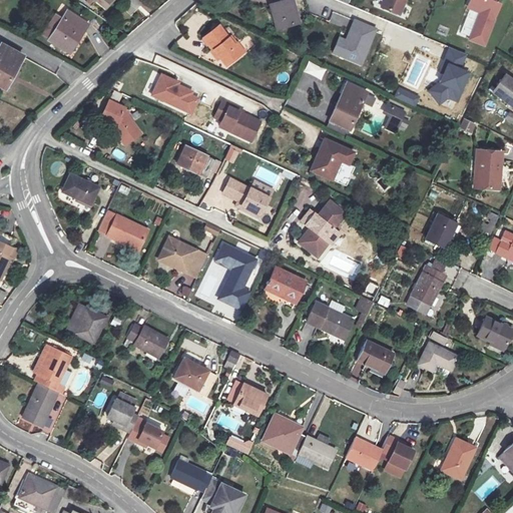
[(98,4),(92,0),(80,0),(78,3),(90,12),(98,4)]
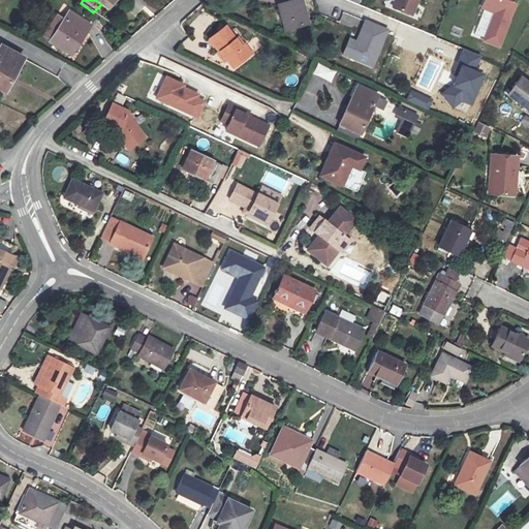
[(95,0),(101,4),(105,8),(113,0),(95,0)]
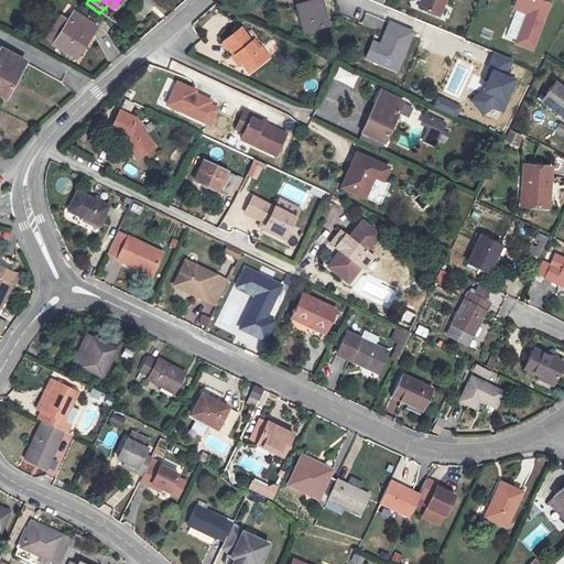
[(322,0),(306,0),(299,2),(305,31),(329,24),(322,0)]
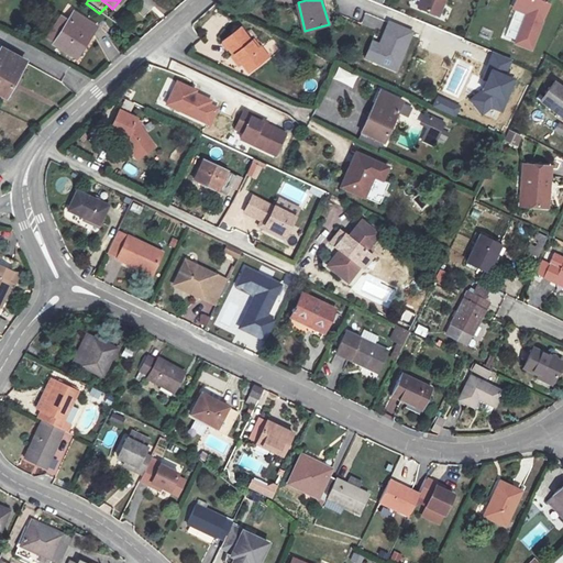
[(439,0),(416,0),(415,6),(434,13),(439,0)]
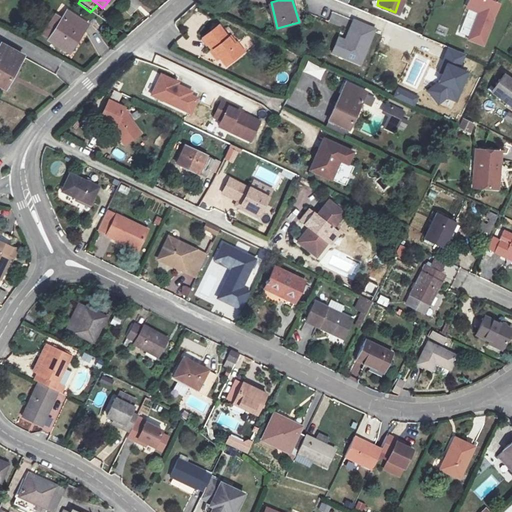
[(491,0),(466,0),(464,7),(478,12),(469,40),(482,45),(496,3),(491,1),(491,0)]
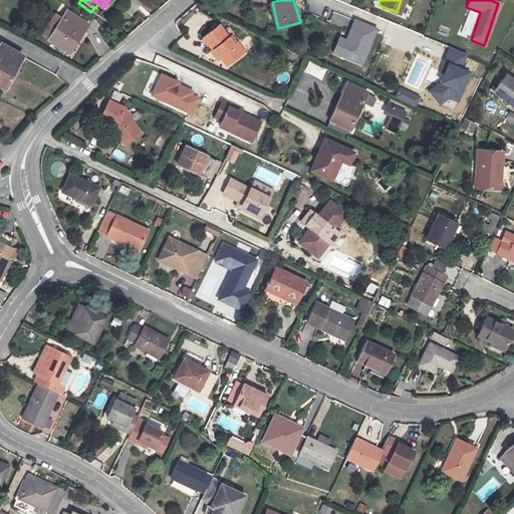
[(63,9),(43,35),(64,51),(77,33),(72,30),(79,21),(63,9)]
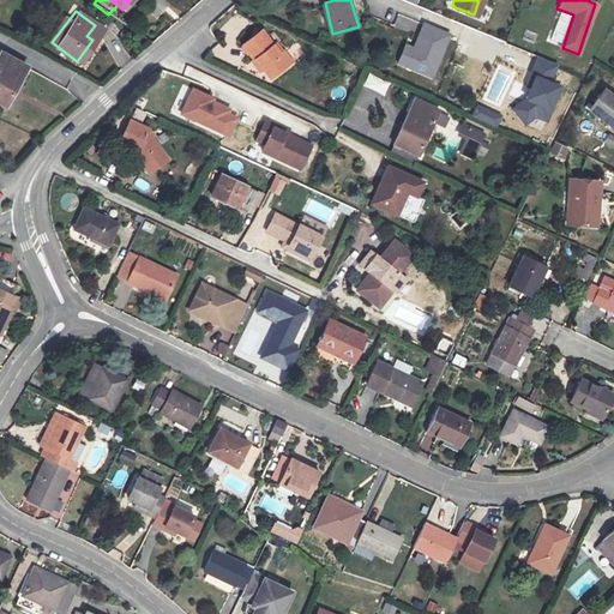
[(429,76),(446,32),(420,23),(411,47),(404,66),(429,76)]
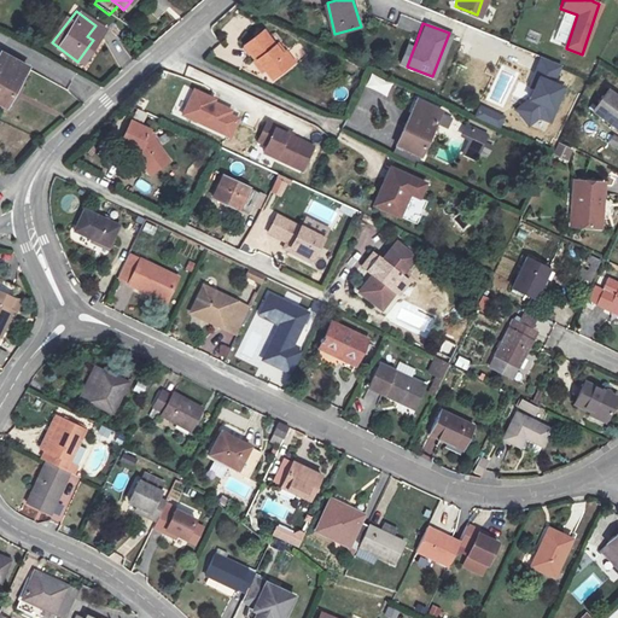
[(87,36),(93,40),(101,29),(95,25),(87,36)]
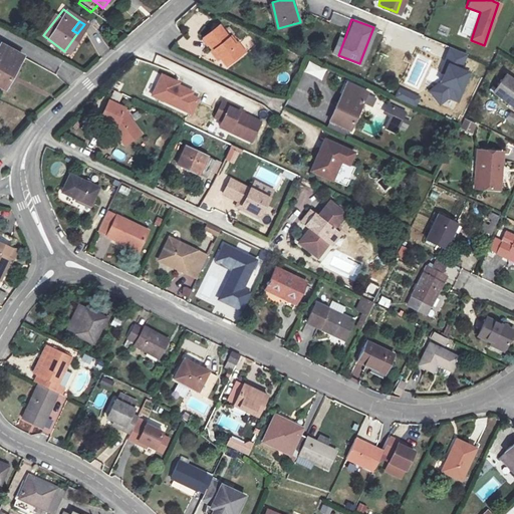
[(218,25),(200,39),(217,59),(219,57),(225,63),(242,50),(229,34),(227,36),(218,25)]
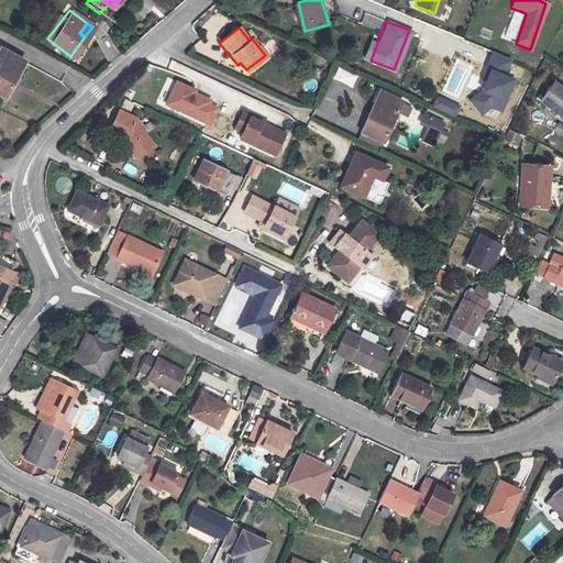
[(363,57),(371,61),(377,43),(370,41),(363,57)]
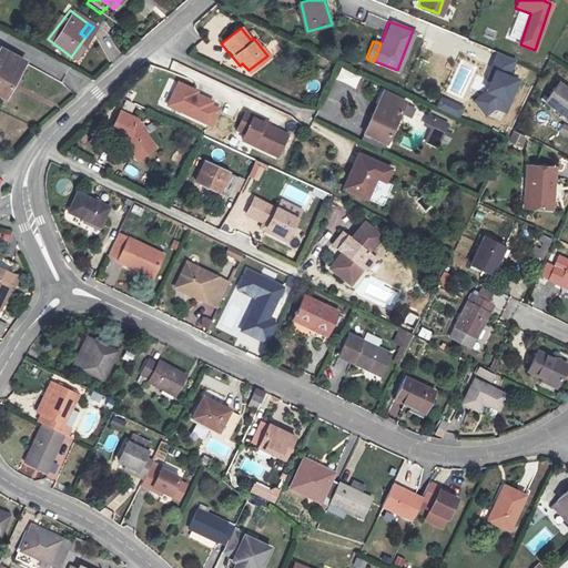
[(0,92),(18,59),(0,49),(0,92)]
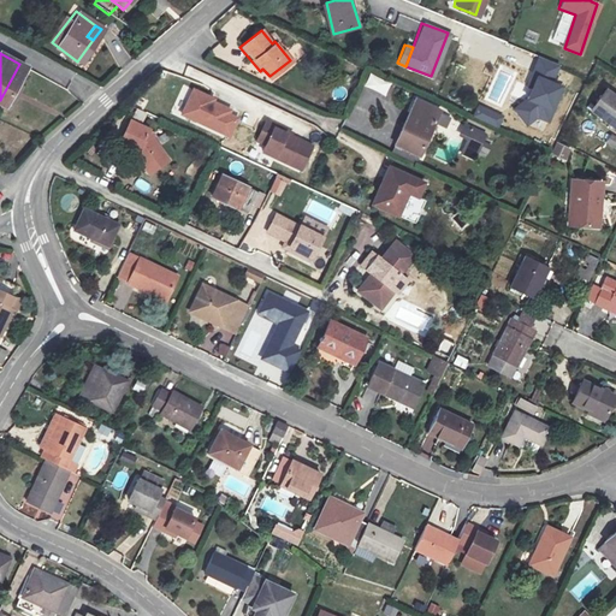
[(368,75),(363,89),(386,96),(391,83),(368,75)]
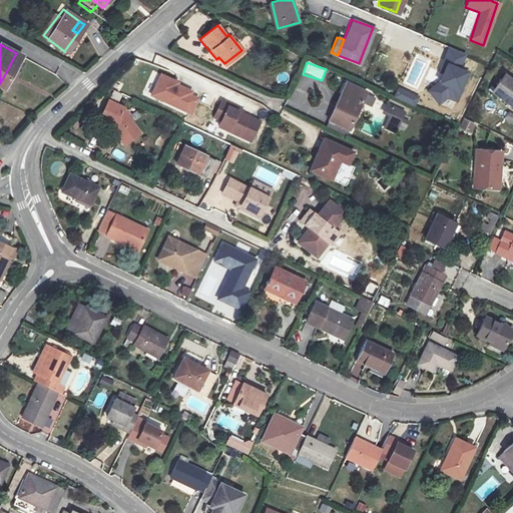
[(469,78),(459,73),(452,89),(463,93),(469,78)]
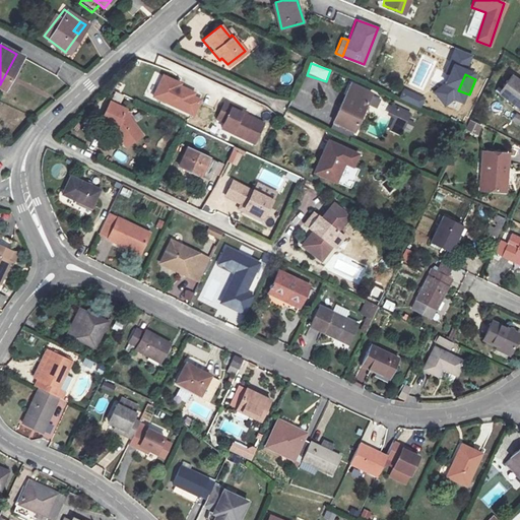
[(519,104),(519,78),(513,74),(502,92),(519,104)]
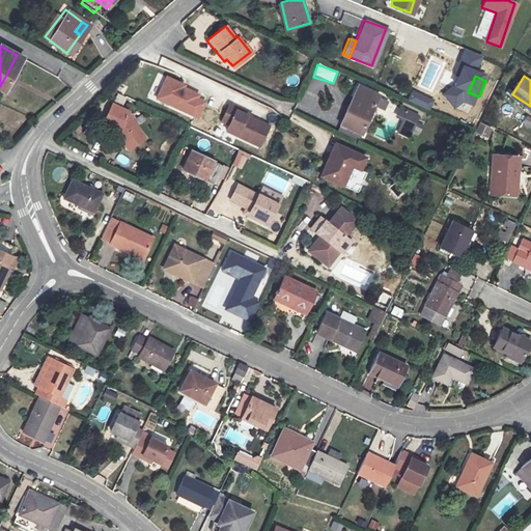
[(182,84),(168,78),(158,100),(199,118),(206,103),(198,99),(200,95),(185,88),(180,86),(182,84)]
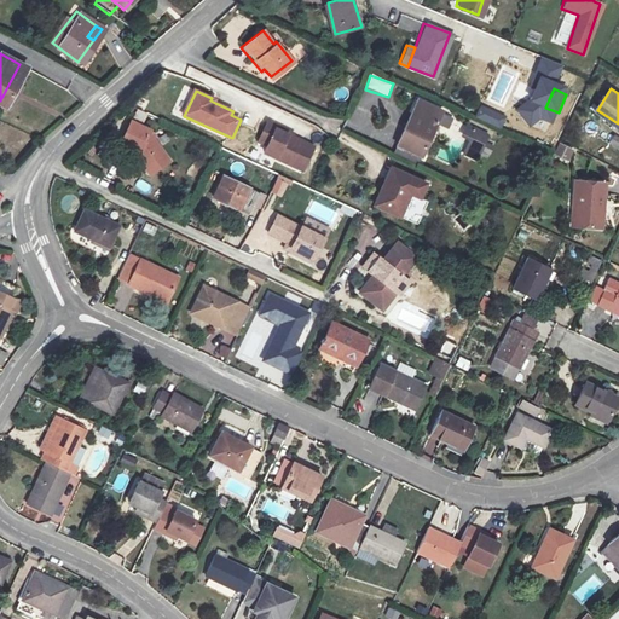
[(443,108),(417,96),(398,142),(423,152),(443,108)]
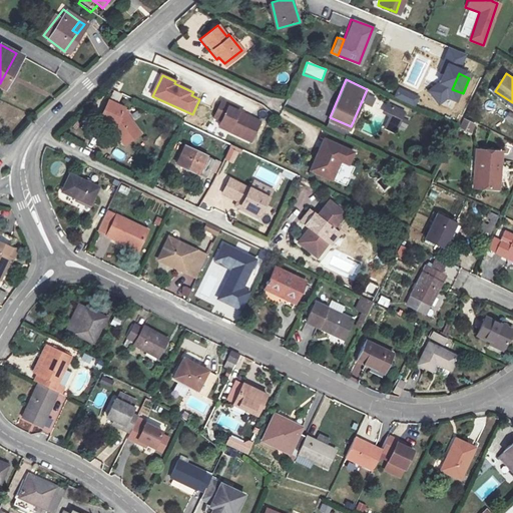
[(488,97),(480,106),(491,115),(499,106),(488,97)]
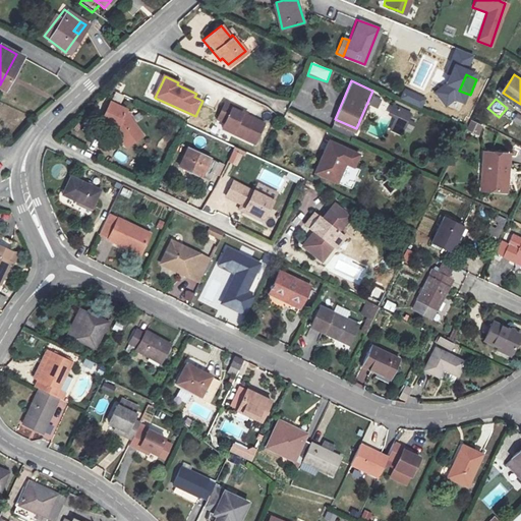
[(107,103),(97,120),(113,128),(112,132),(119,141),(127,136),(131,141),(138,135),(130,124),(127,119),(124,118),(126,114),(122,112),(123,111),(107,103)]
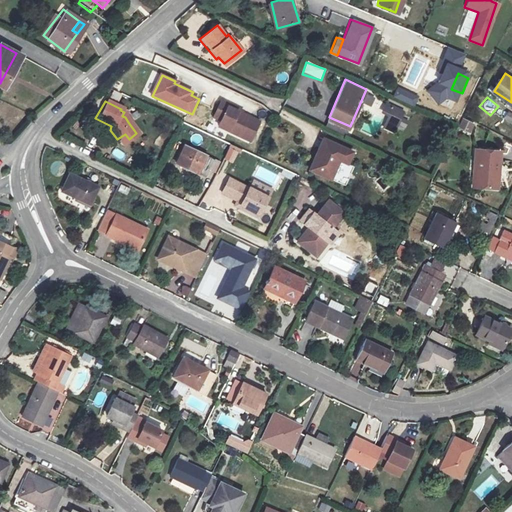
[(386,101),(382,109),(389,112),(383,123),(394,128),(403,109),(386,101)]
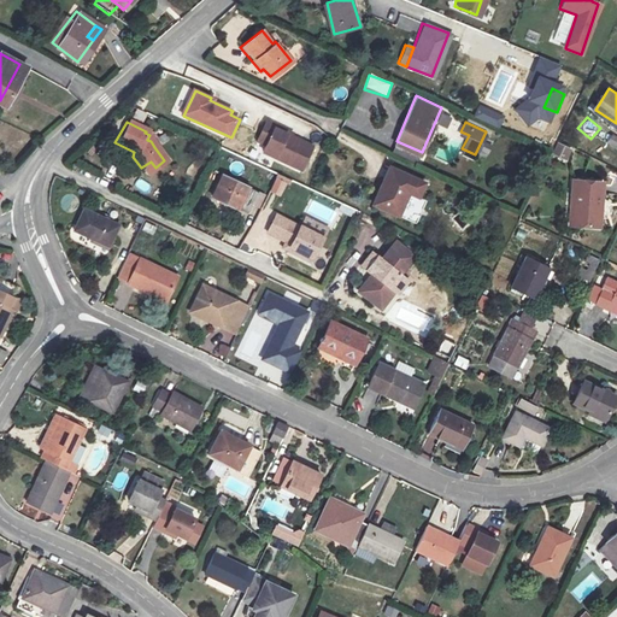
[(274,156),(312,174),(323,151),(285,133),(286,129),(277,125),(268,145),(277,148),(274,156)]
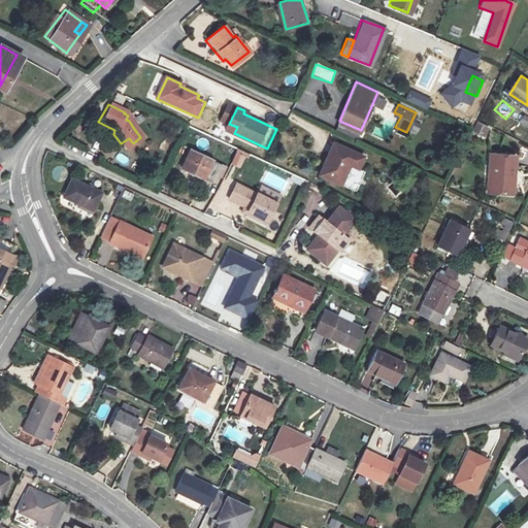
[(297,111),(292,119),(310,130),(316,122),(297,111)]
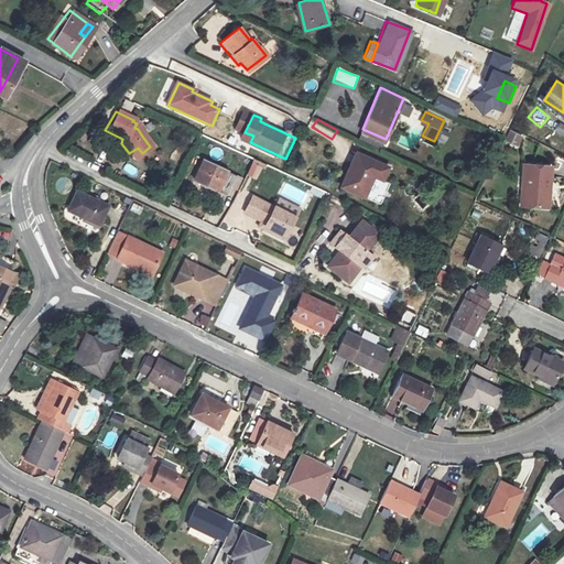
[(563,126),(559,123),(553,132),(563,138),(563,126)]
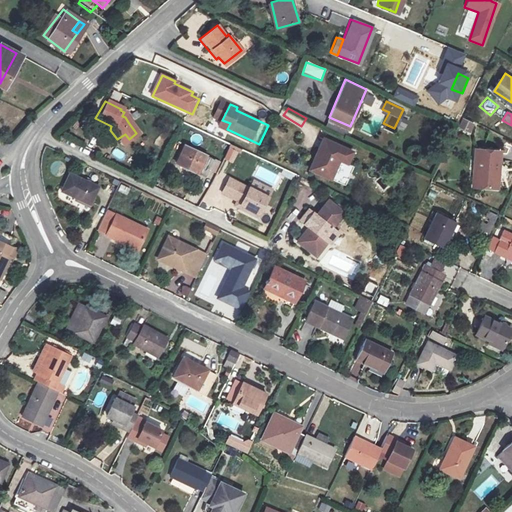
[(462,118),(457,128),(470,135),(475,124),(462,118)]
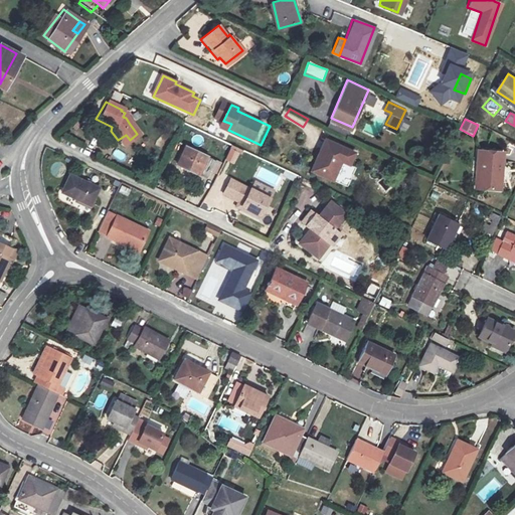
[(118,140),(122,146),(130,140),(126,135),(118,140)]
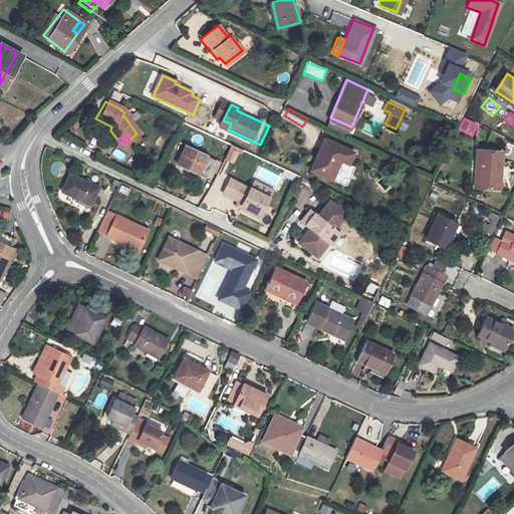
[(354,153),(326,141),(311,172),(333,182),(342,161),(348,164),(354,153)]
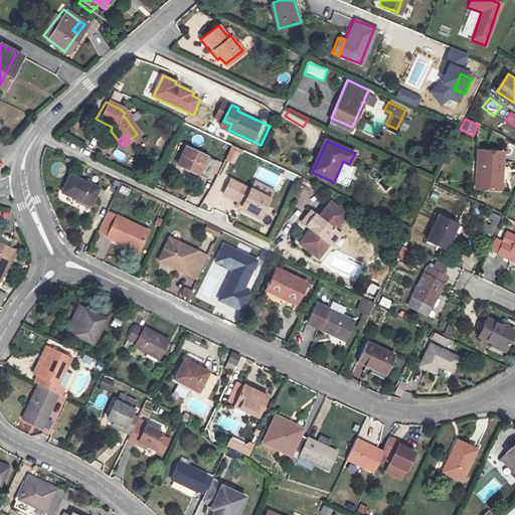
[(233,164),(239,150),(231,146),(225,161),(233,164)]
